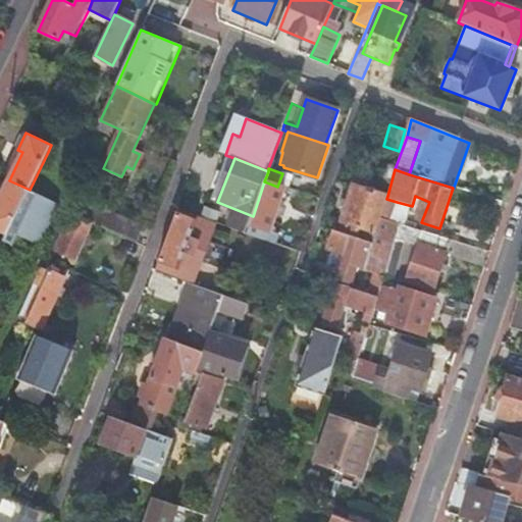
[(30,190),(9,180),(0,199),(0,229),(8,233),(30,190)]
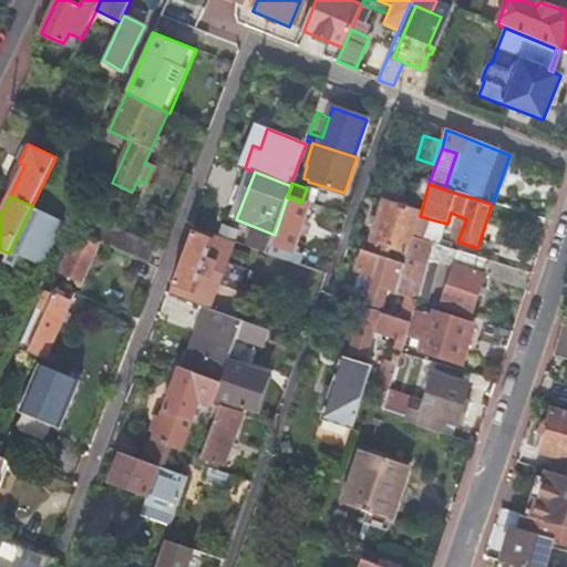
[(287,197),(275,235),(267,255),(289,263),(292,253),(308,205),(301,203),(287,197)]
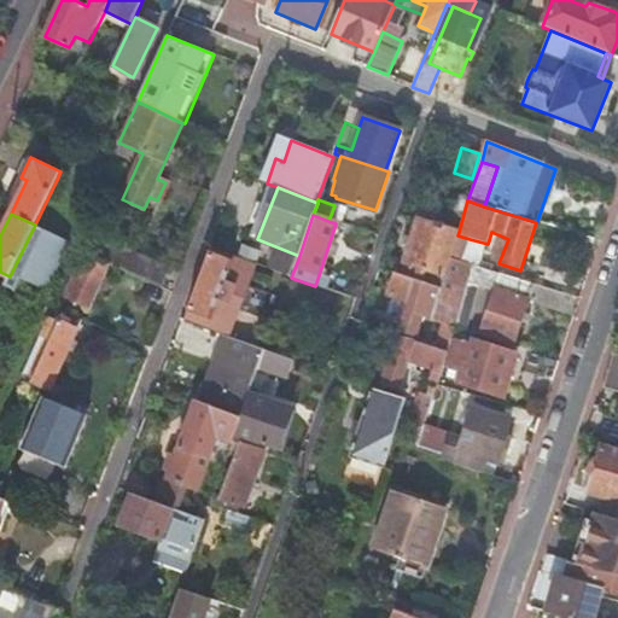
[(404,262),(407,263),(426,270),(445,277),(450,260),(458,235),(459,232),(420,219),(404,262)]
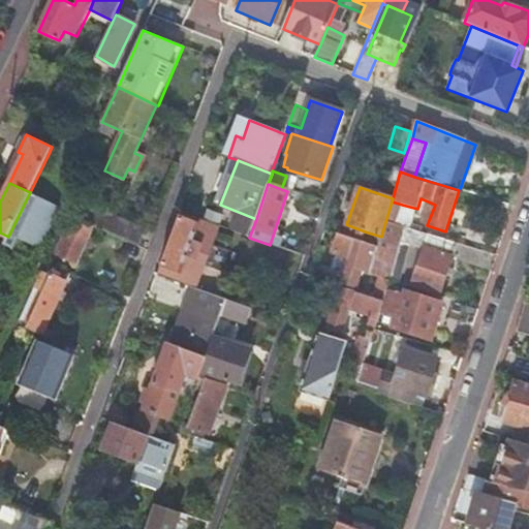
[(66,197),(62,208),(60,212),(73,217),(94,227),(106,232),(133,245),(137,246),(144,230),(66,197)]
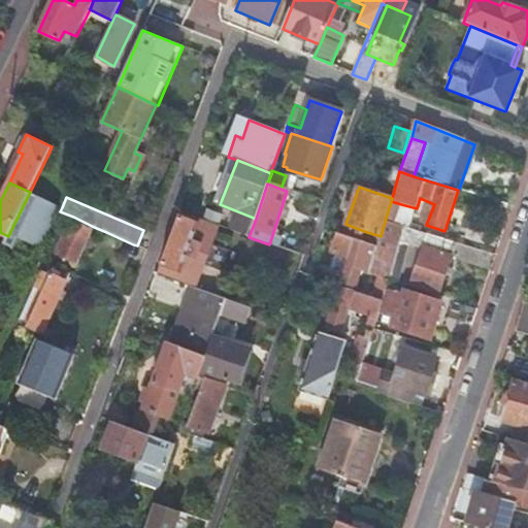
[(401,204),(391,201),(385,222),(395,225),(401,204)]
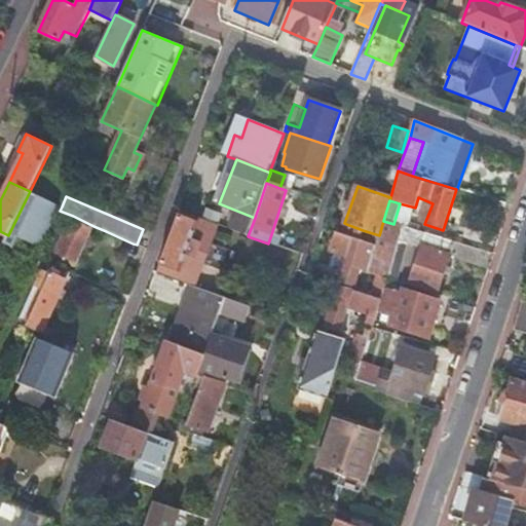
[(200,219),(181,211),(179,217),(197,224),(200,219)]
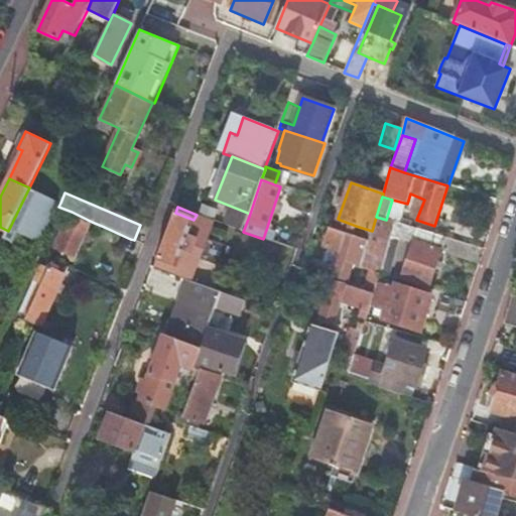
[(92,222),(72,212),(55,250),(76,258),(92,222)]
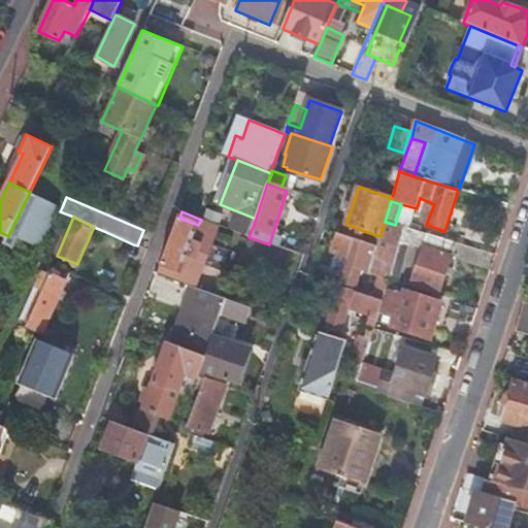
[(179,218),(158,274),(177,282),(198,225),(179,218)]
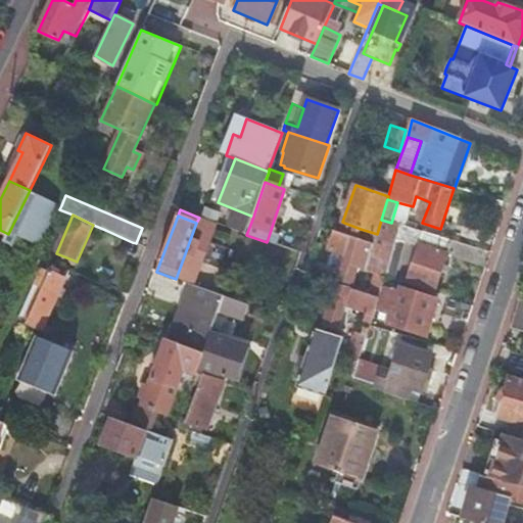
[(373,244),(371,251),(365,271),(376,274),(385,277),(396,240),(397,235),(399,226),(391,223),(381,220),(377,234),(375,239),(373,244)]
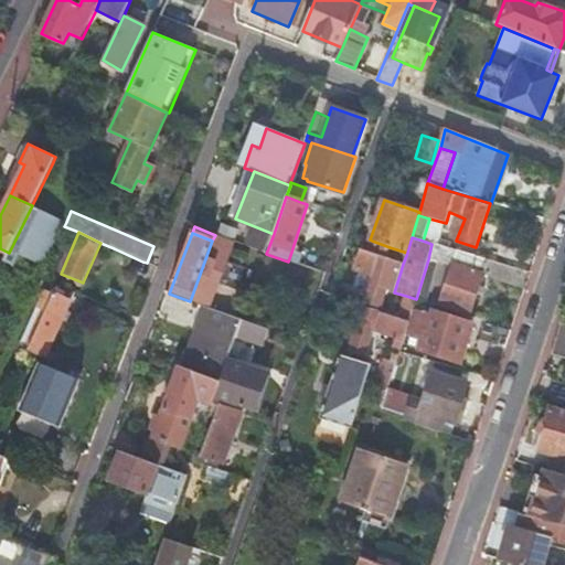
[(372,241),(368,252),(386,258),(390,247),(372,241)]
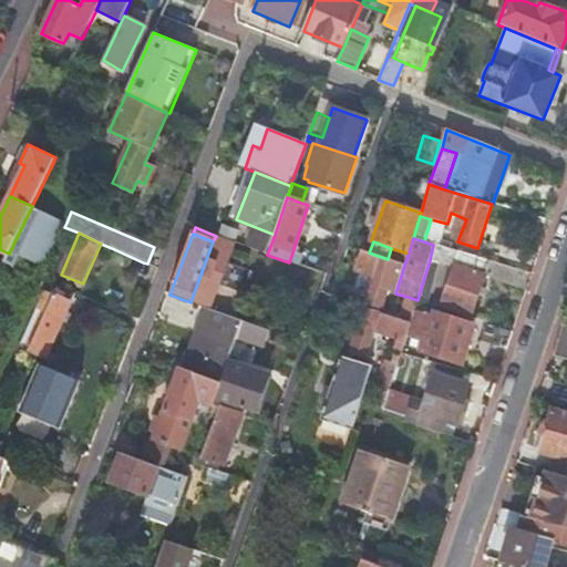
[(446,259),(450,249),(433,245),(431,255),(446,259)]
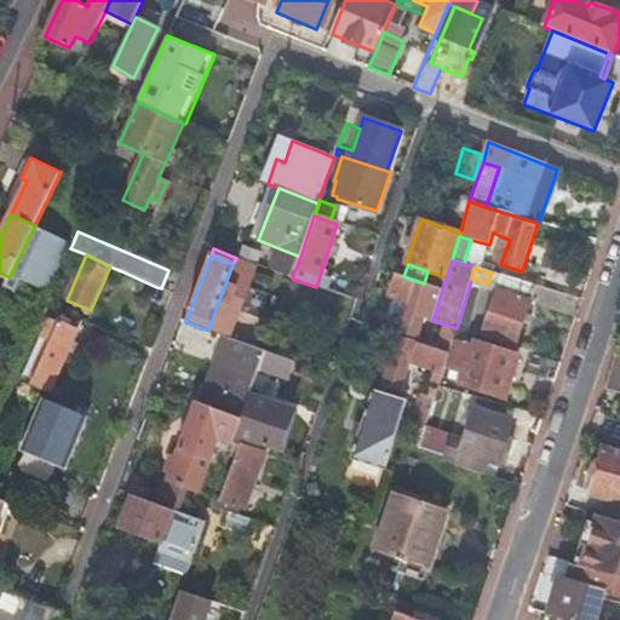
[(403,276),(396,274),(388,298),(408,304),(400,331),(415,336),(419,323),(422,325),(431,296),(440,298),(442,290),(435,287),(424,283),(403,276)]
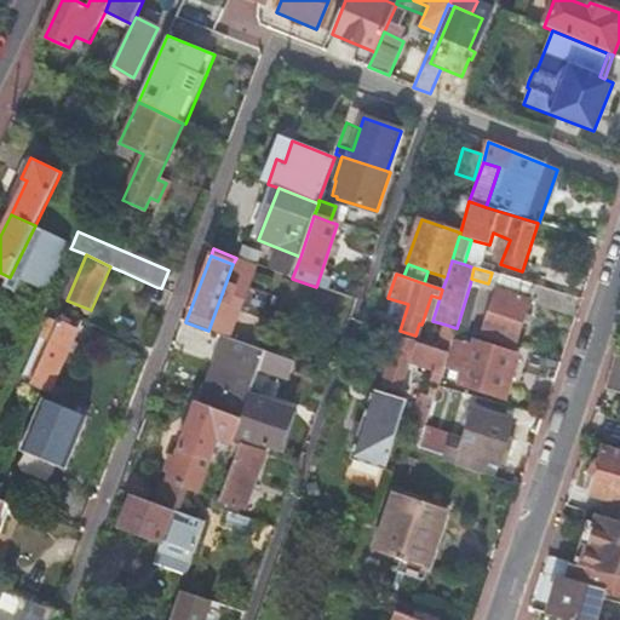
[(320,276),(316,287),(325,291),(328,280),(328,279),(320,276)]
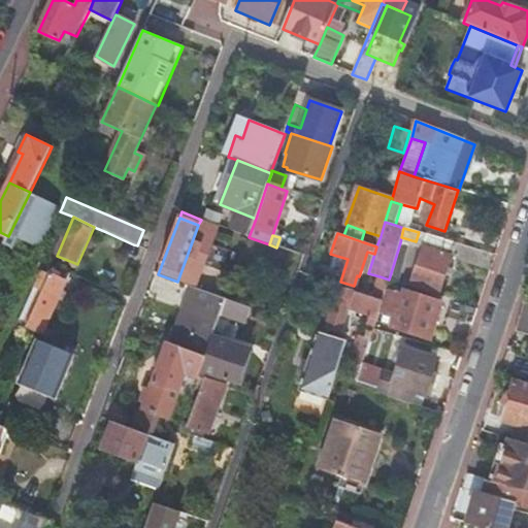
[(439,293),(457,243),(427,235),(410,284),(439,293)]
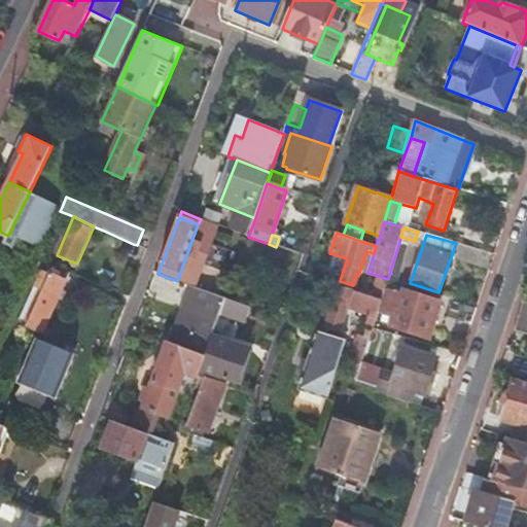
[(279,238),(276,247),(297,254),(301,245),(279,238)]
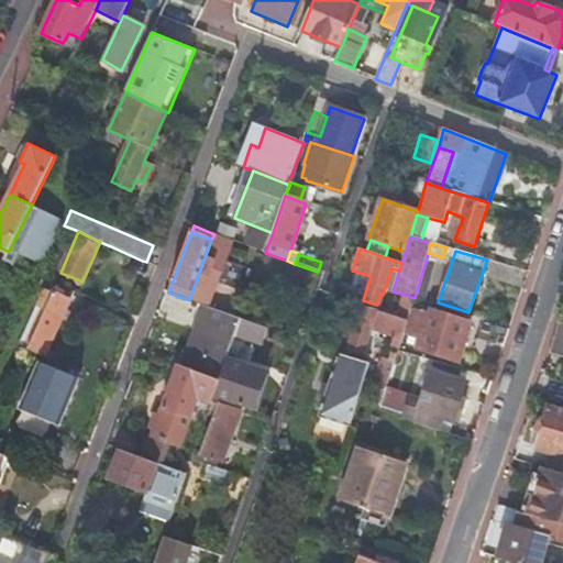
[(427,258),(415,298),(423,301),(435,261),(427,258)]
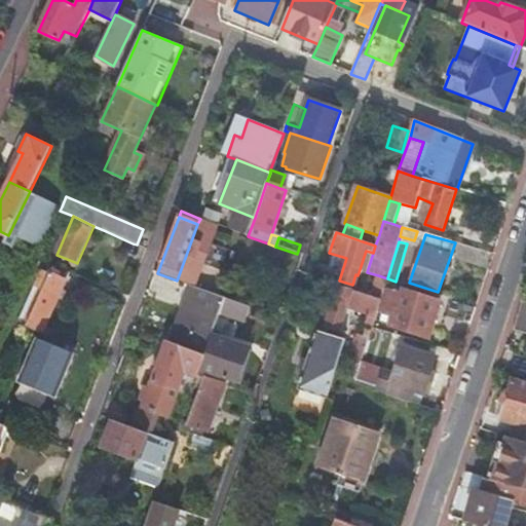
[(50,273),(66,280),(69,273),(53,267),(50,273)]
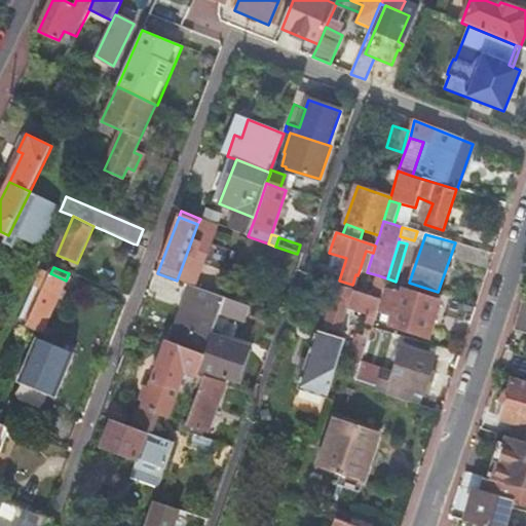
[(36,330),(42,333),(66,280),(50,273),(27,326),(36,330)]
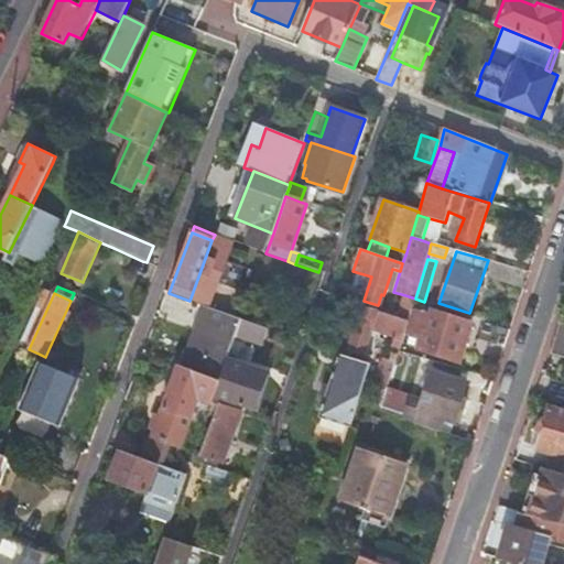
[(401,311),(399,317),(409,321),(412,310),(415,299),(405,295),(401,311)]
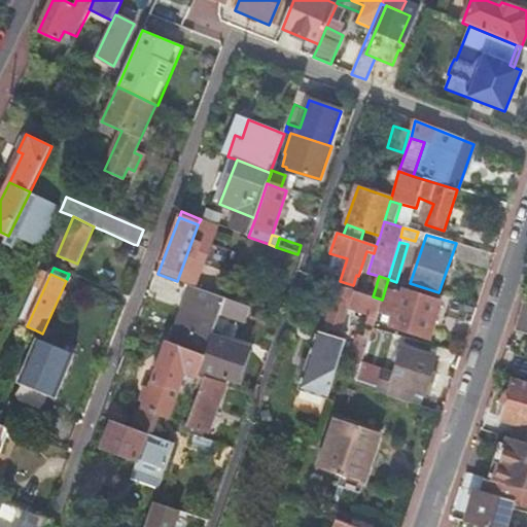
[(211,293),(226,299),(231,288),(215,283),(211,293)]
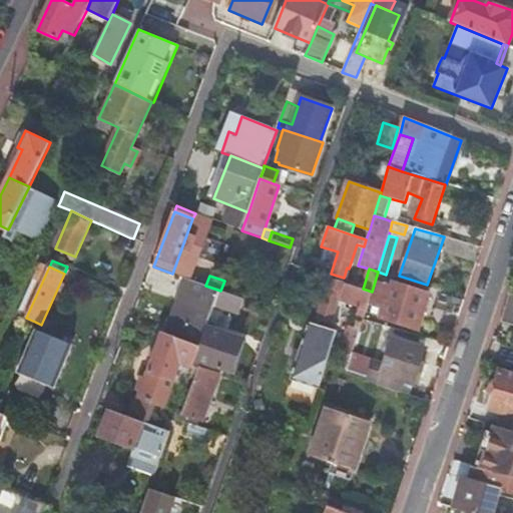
[(351,285),(330,278),(317,318),(332,322),(339,300),(358,306),(355,315),(363,317),(366,308),(372,292),(363,289),(351,285)]
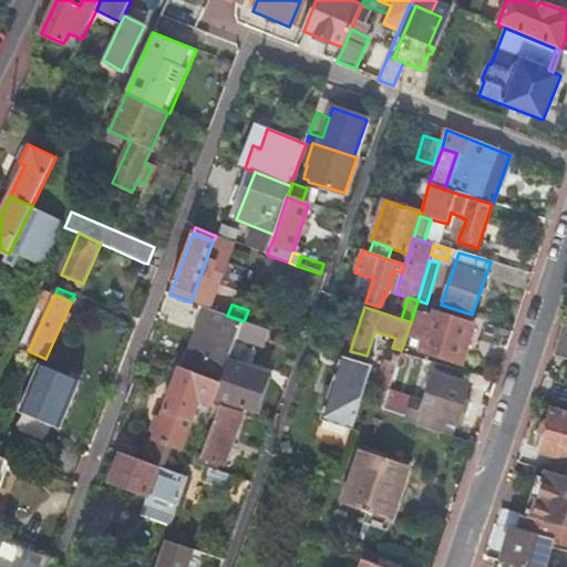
[(230,363),(238,339),(244,321),(227,316),(207,308),(185,370),(223,384),(230,363)]
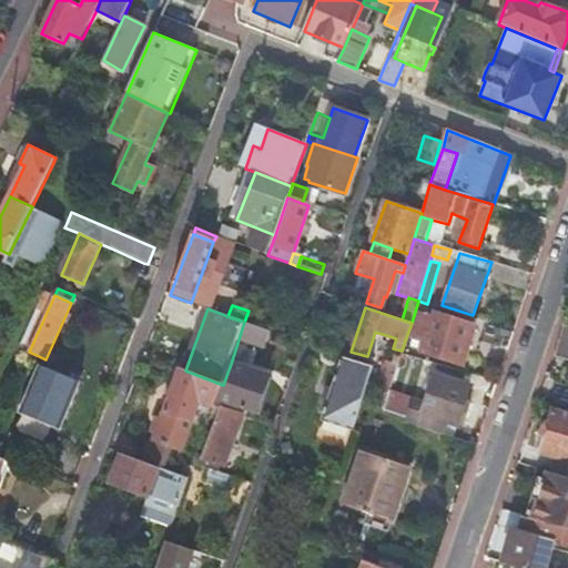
[(391,310),(388,315),(402,320),(404,313),(391,310)]
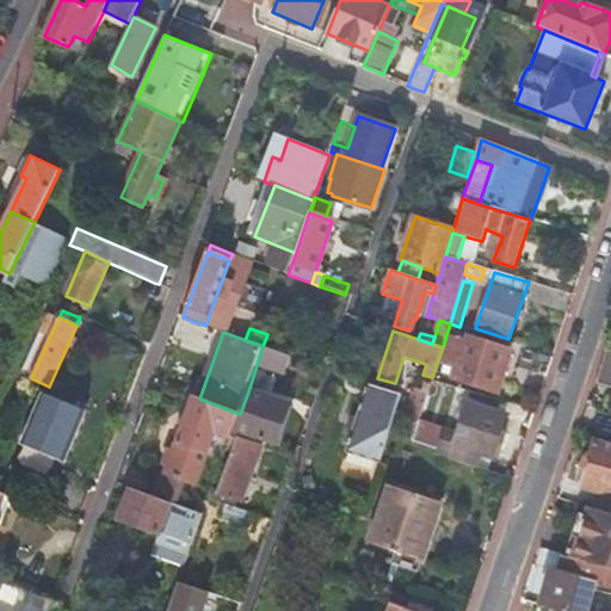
[(446,335),(443,347),(436,366),(444,368),(446,362),(457,365),(452,381),(497,394),(511,349),(468,334),(466,341),(446,335)]
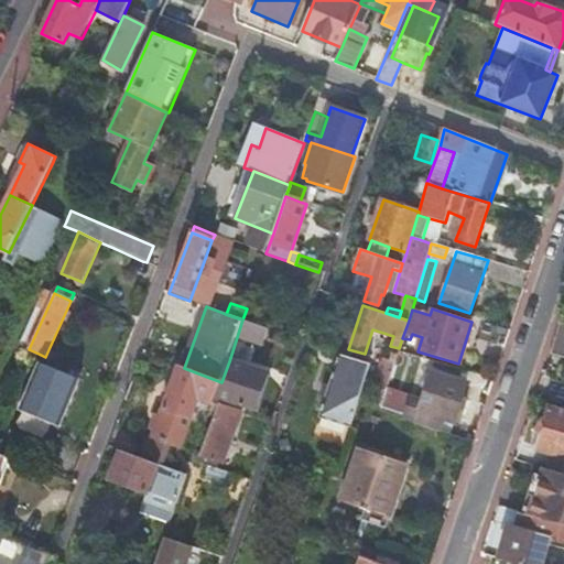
[(264,347),(270,329),(242,320),(237,337),(264,347)]
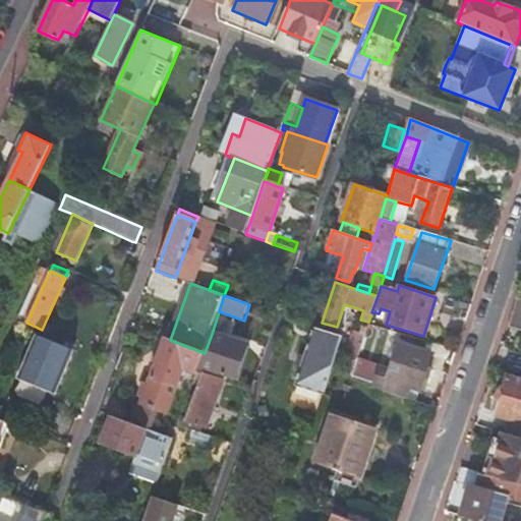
[(511,320),(509,328),(520,331),(520,314),(513,312),(511,320)]
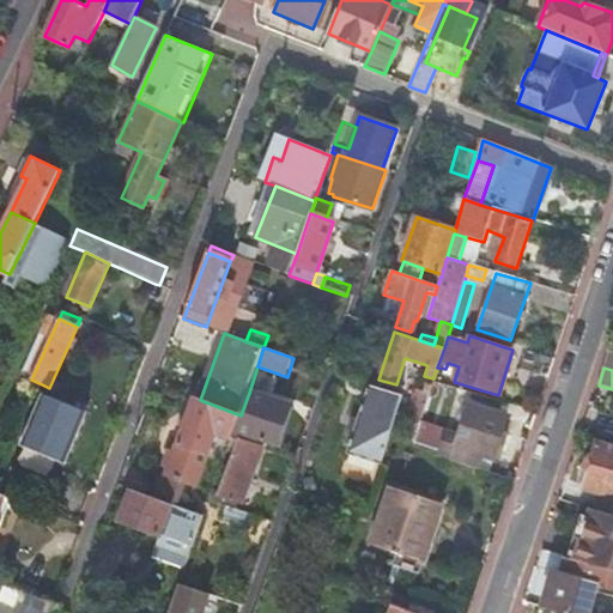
[(31,380),(25,394),(36,399),(42,384),(31,380)]
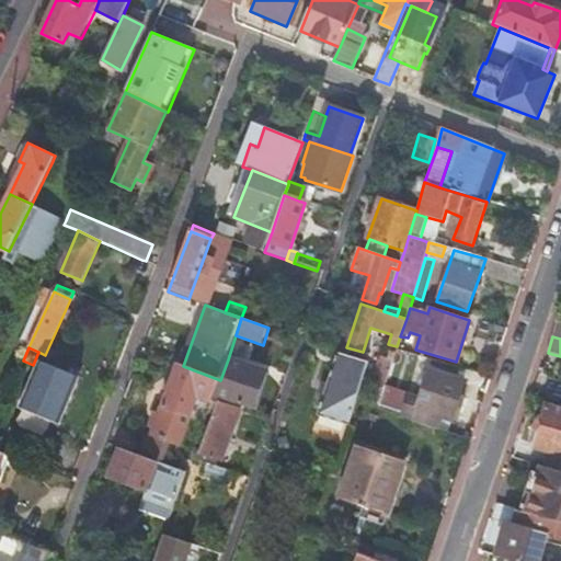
[(65,351),(57,369),(38,362),(20,408),(60,424),(87,359),(65,351)]
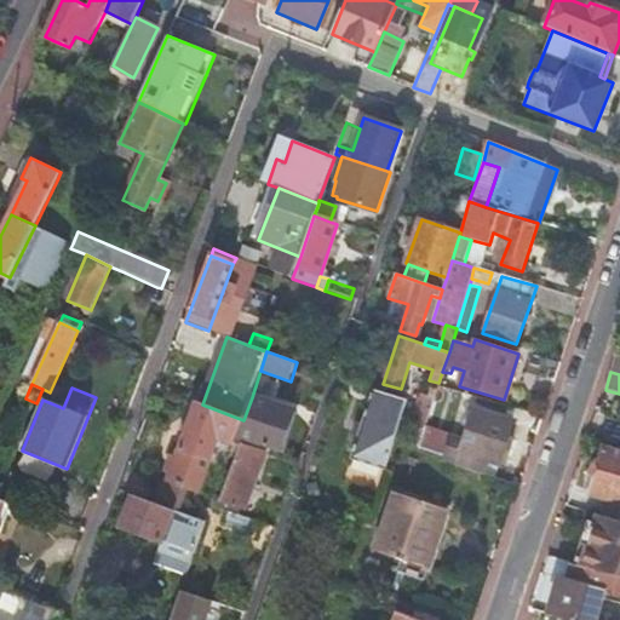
[(388,392),(375,389),(363,423),(359,435),(350,459),(385,470),(395,440),(408,400),(388,392)]
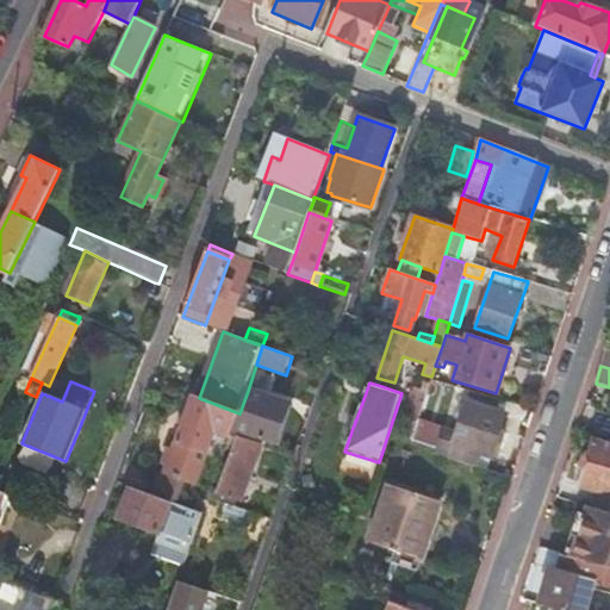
[(421,408),(427,392),(415,388),(410,404),(421,408)]
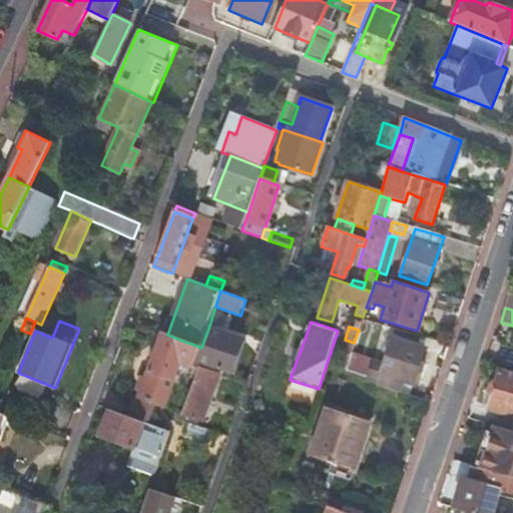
[(245,342),(208,329),(201,348),(196,362),(233,375),(245,342)]
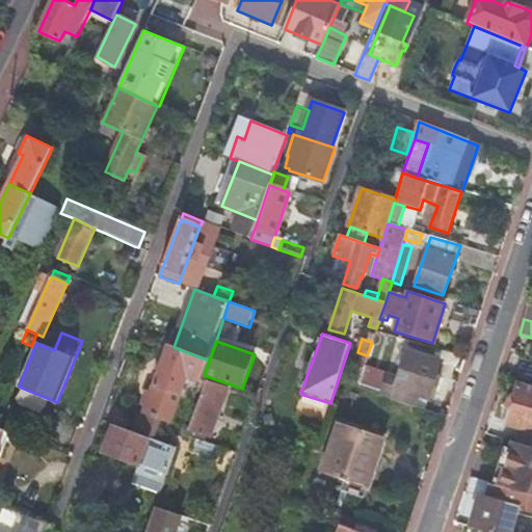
[(209,361),(174,347),(168,346),(151,394),(148,392),(143,403),(147,405),(144,413),(161,420),(170,423),(188,376),(202,381),(204,375),(209,361)]
